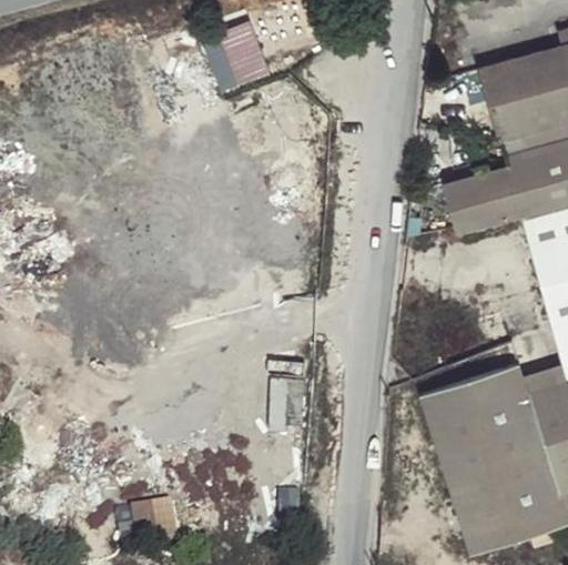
[(203,50),(149,71),(164,109),(270,68),(251,18),(199,39),(203,50)]
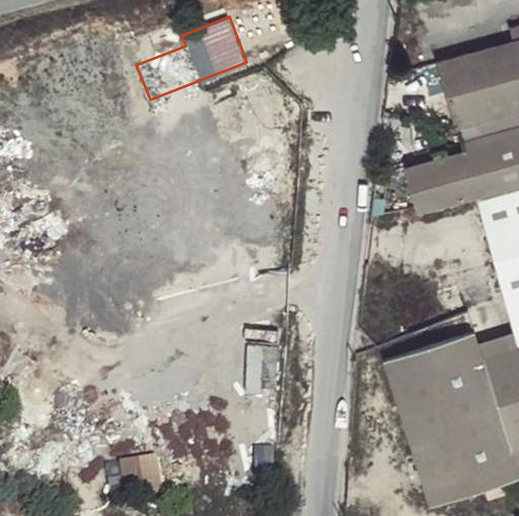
[(518,25),(509,29),(513,43),(518,41),(518,25)]
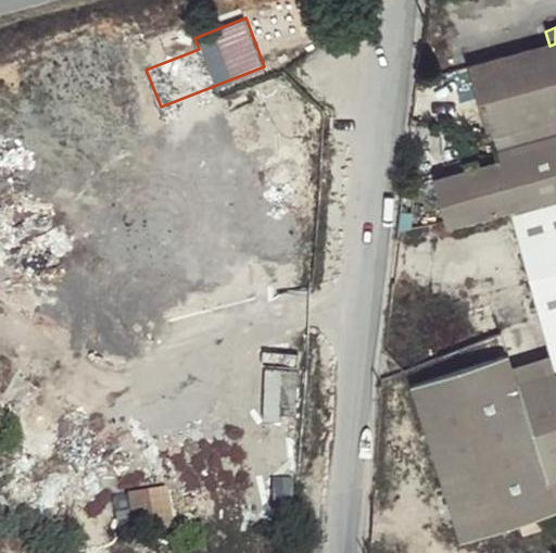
[(508,213),(555,199),(555,44),(550,46),(470,67),(478,91),(489,135),(496,164),(433,180),(446,229),(508,213)]
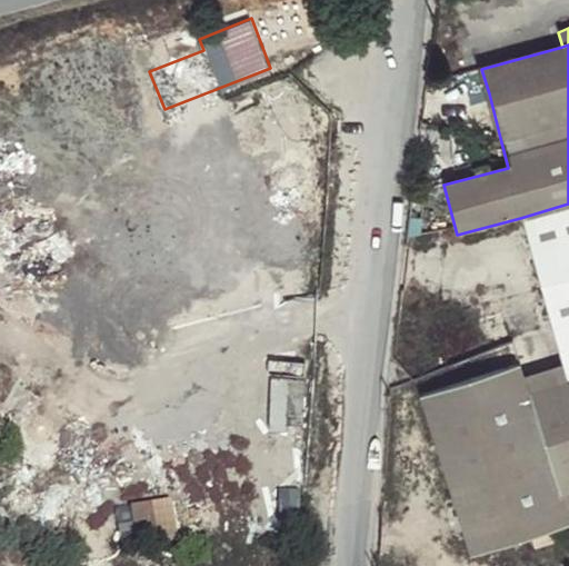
[(489,93),(481,69),(453,77),(459,101),(489,93)]
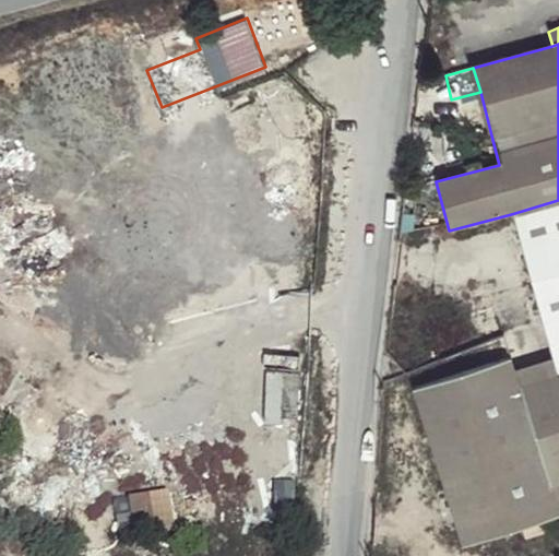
[(558,200),(511,214),(552,358),(558,375),(558,374),(558,200)]
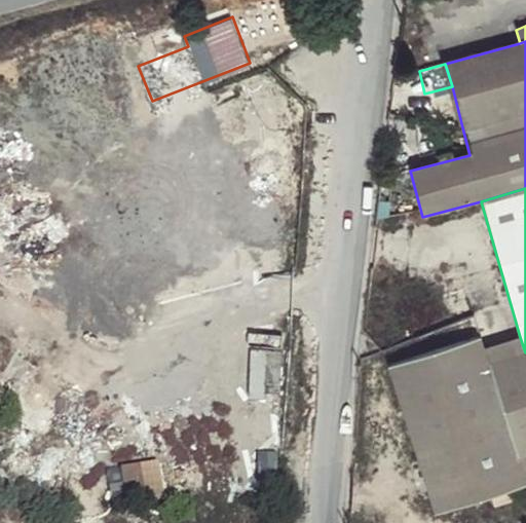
[(520,337),(484,347),(489,364),(525,352),(520,337)]
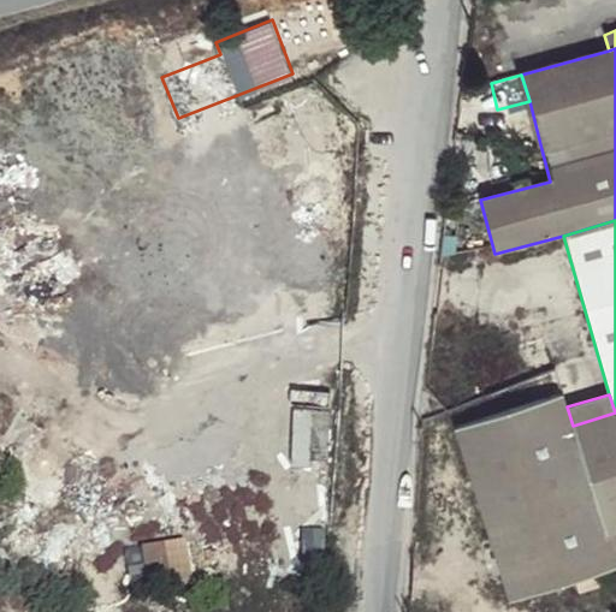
[(615,411),(615,413),(573,426),(567,406),(563,396),(456,429),(510,601),(615,569),(615,411)]
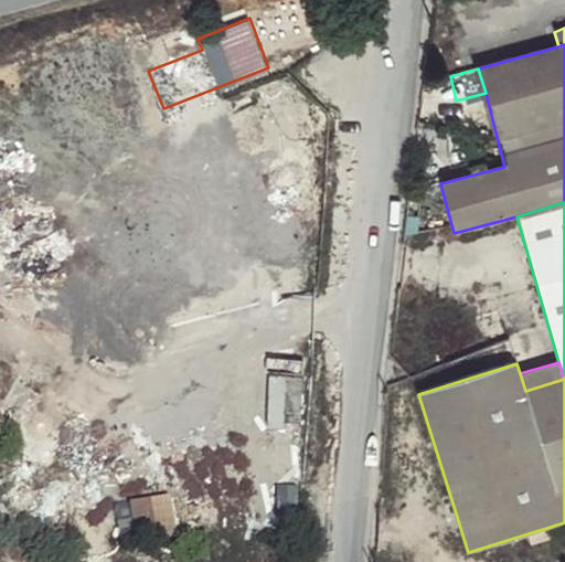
[(130,501),(132,534),(203,530),(201,497),(130,501)]
